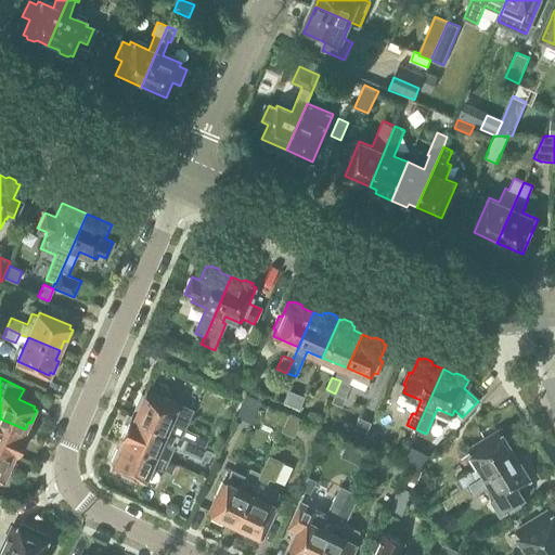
[(335,394),(332,402),(341,407),(350,386),(350,385),(340,381),(335,394)]
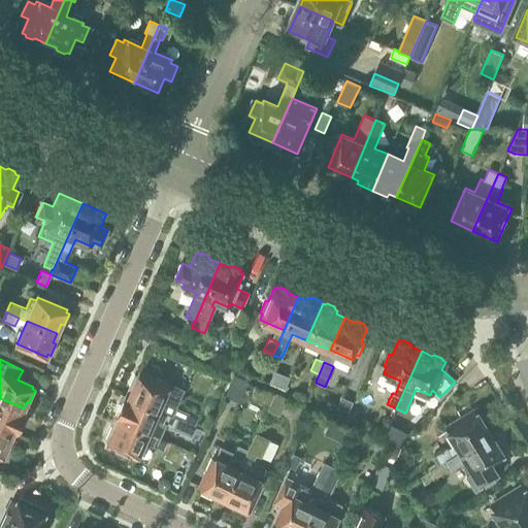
[(128,396),(128,397),(177,419),(195,426),(199,417),(174,406),(180,392),(166,386),(167,383),(156,377),(155,381),(138,373),(137,375),(134,374),(129,386),(132,388),(128,396)]
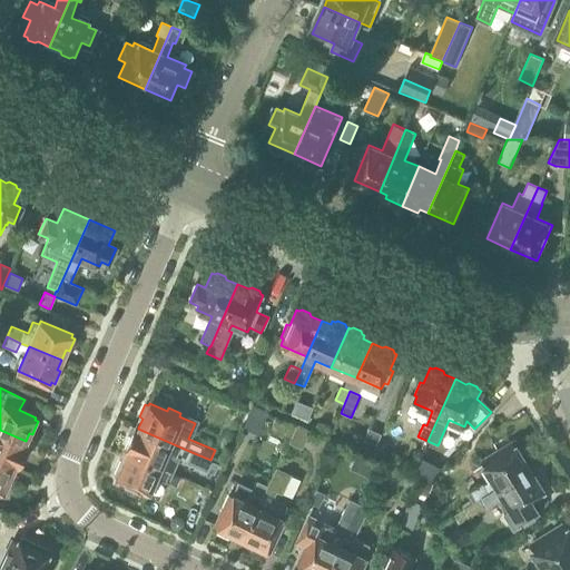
[(268,411),(252,404),(242,429),(258,435),(268,411)]
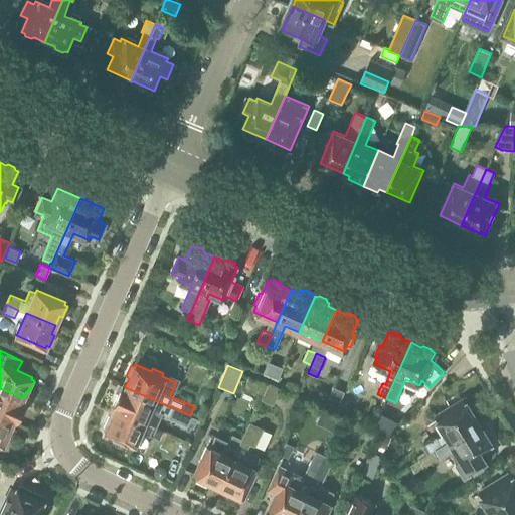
[(273,405),(281,388),(269,383),(261,399),(273,405)]
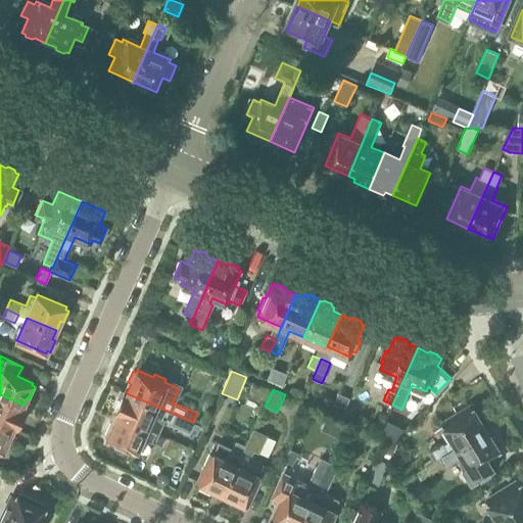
[(124,391),(113,415),(116,416),(158,434),(164,421),(172,424),(176,415),(127,393),(127,392),(124,391)]
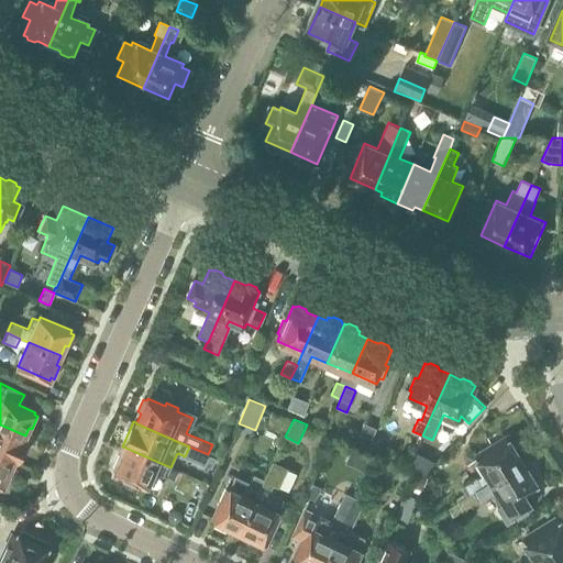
[(376,428),(363,423),(354,443),(367,449),(376,428)]
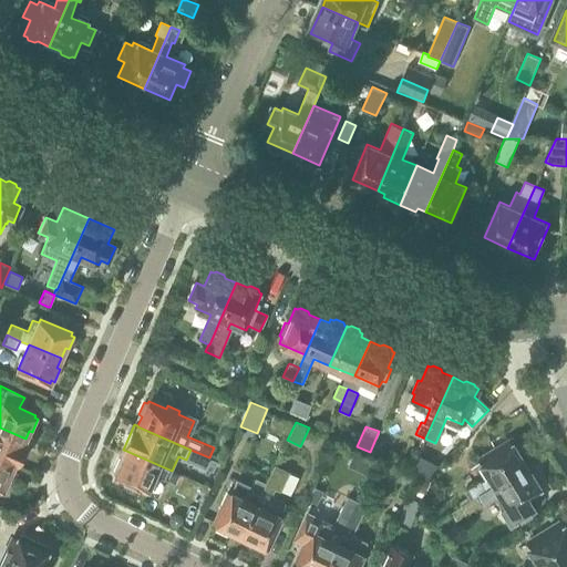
[(0,460),(13,466),(13,465),(17,466),(29,441),(24,440),(26,439),(0,428),(0,460)]
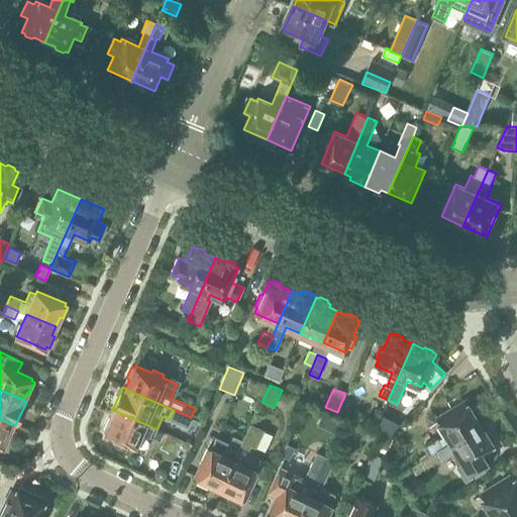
[(423,448),(428,455),(451,441),(480,423),(467,402),(437,420),(446,434),(438,440),(437,438),(426,445),(426,446),(423,448)]
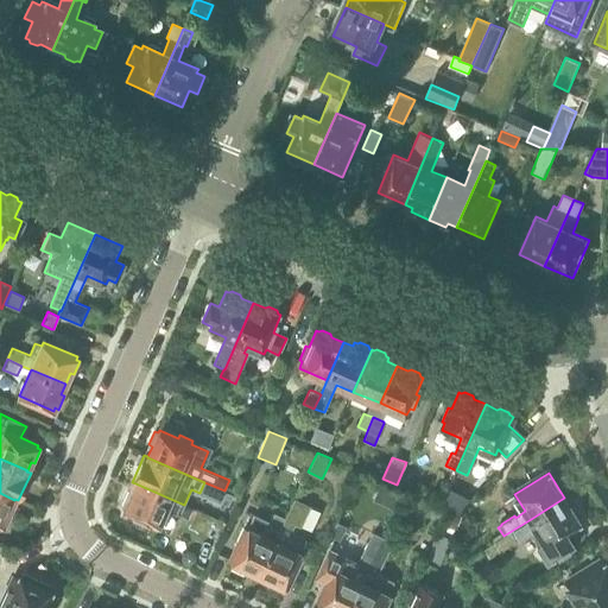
[(128,492),(122,506),(125,507),(124,510),(143,518),(141,521),(154,527),(156,524),(158,525),(159,524),(170,529),(183,515),(209,527),(214,518),(184,505),(135,483),(131,494),(128,492)]
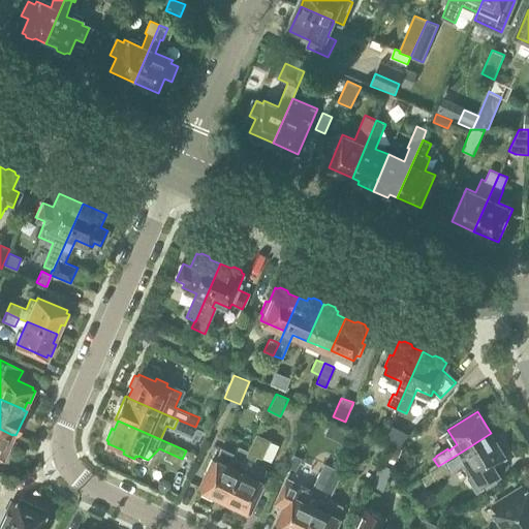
[(391,425),(384,439),(395,443),(401,430),(391,425)]
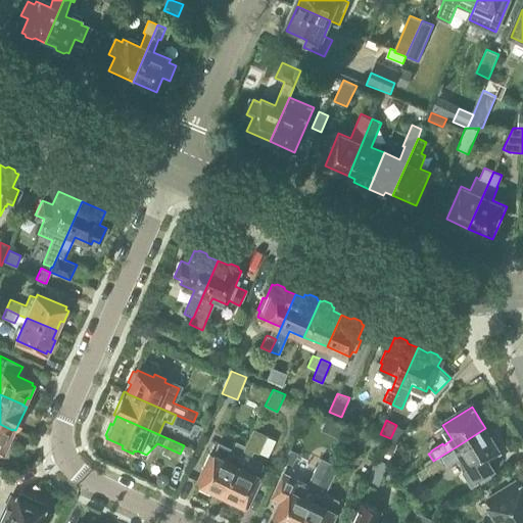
[(0,424),(0,449),(3,452),(3,449),(6,450),(11,438),(9,437),(12,430),(0,424)]
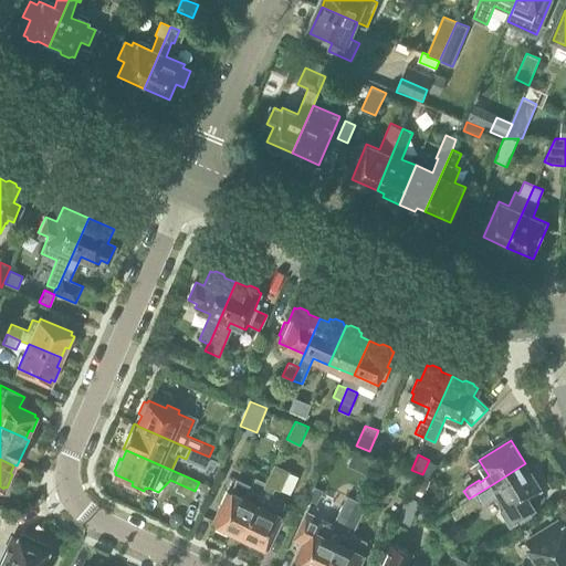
[(494,483),(469,499),(459,505),(460,505),(464,513),(464,514),(482,502),(483,503),(500,493),(509,506),(502,511),(512,525),(535,511),(526,496),(541,488),(525,463),(494,483)]
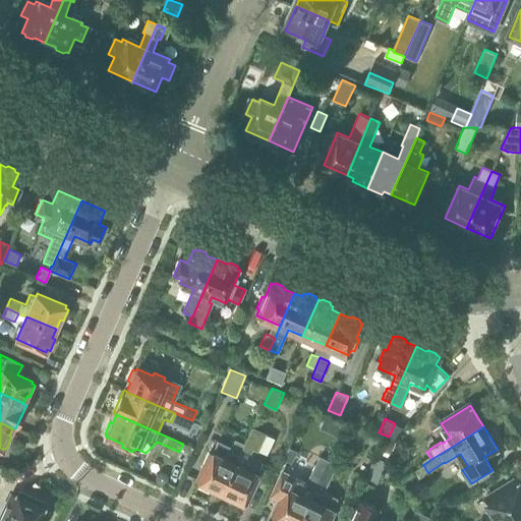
[(221,493),(245,504),(258,474),(257,473),(263,462),(249,456),(253,448),(256,449),(265,432),(251,427),(243,444),(221,493)]
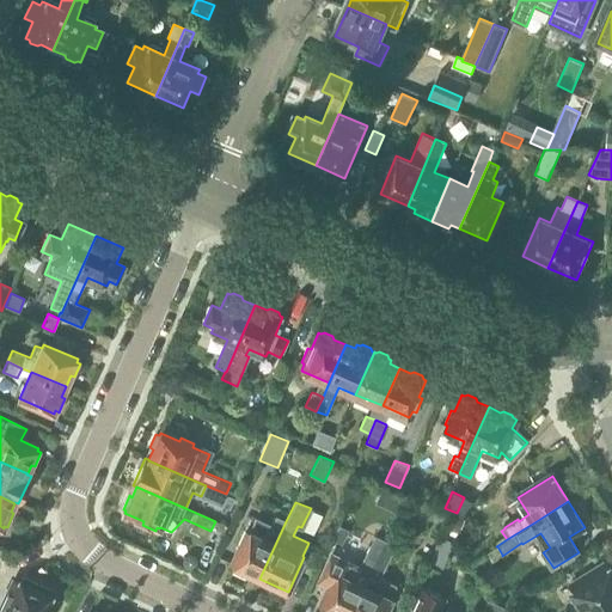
[(234,567),(259,579),(286,521),(276,516),(268,533),(252,527),(234,567)]
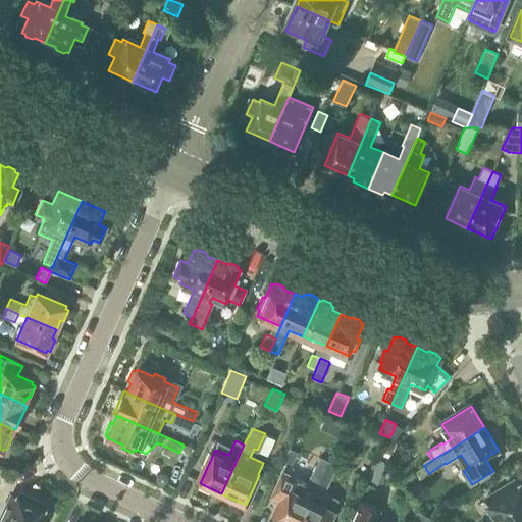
[(394,448),(383,444),(377,456),(387,461),(394,448)]
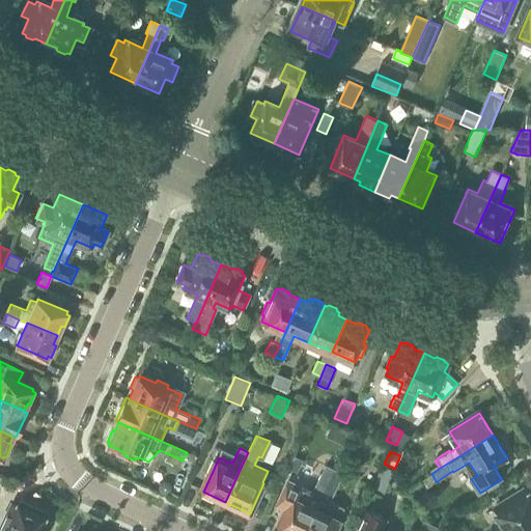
[(288,468),(297,472),(302,460),(295,456),(288,468)]
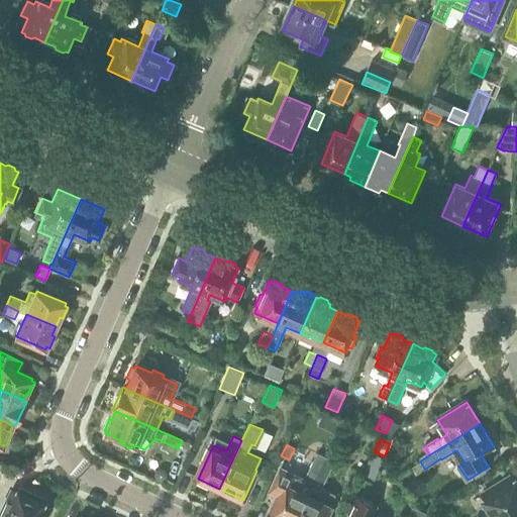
[(296,516),(325,456),(317,452),(304,480),(281,469),(270,493),(279,497),(271,513),(273,514),(272,516),(296,516)]
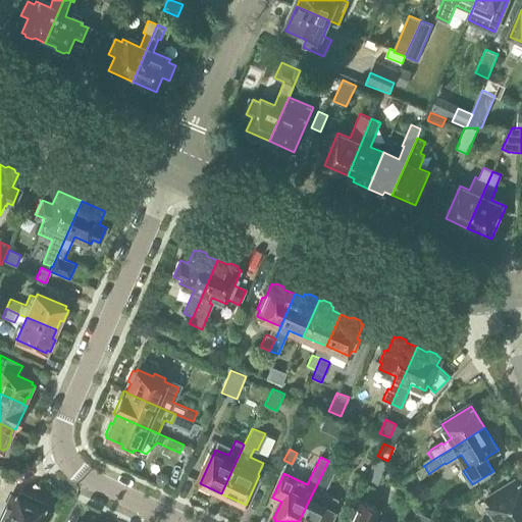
[(375,458),(365,478),(377,484),(387,463),(375,458)]
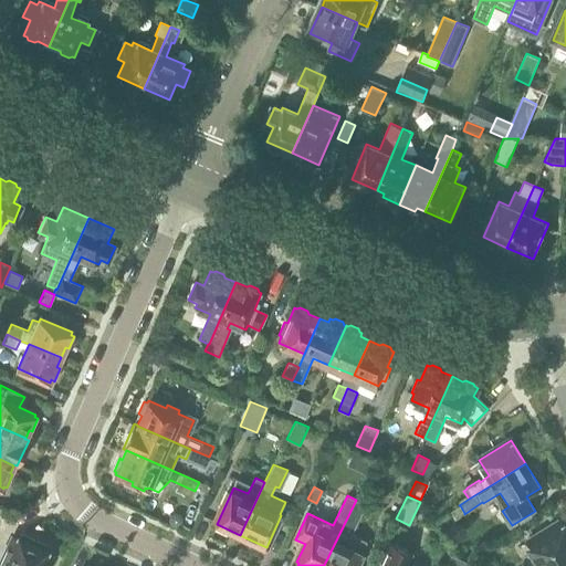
[(366,504),(356,500),(324,565),(354,565),(367,541),(352,534),(366,504)]
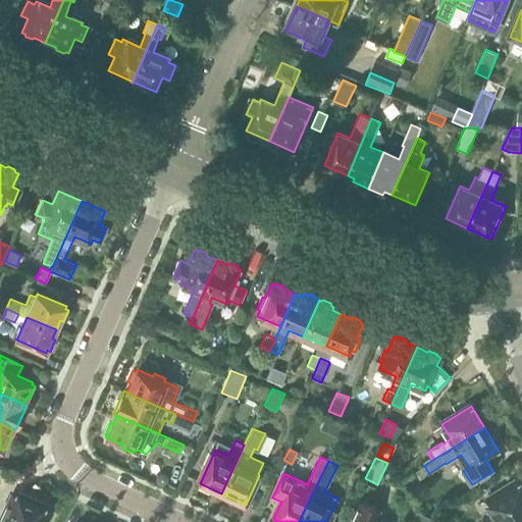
[(424,466),(415,472),(420,478),(428,473),(424,466)]
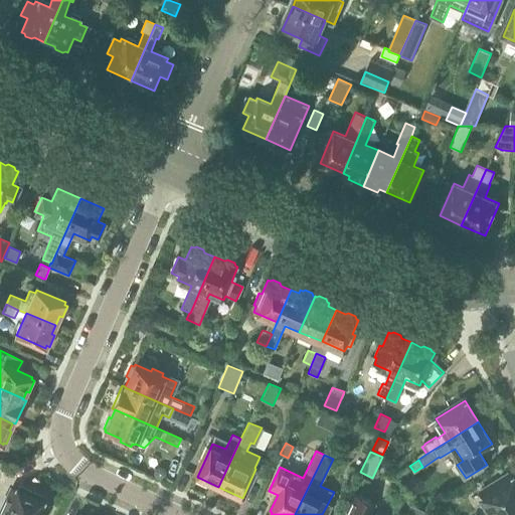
[(493,514),(514,501),(514,478),(511,477),(510,475),(480,493),(493,514)]
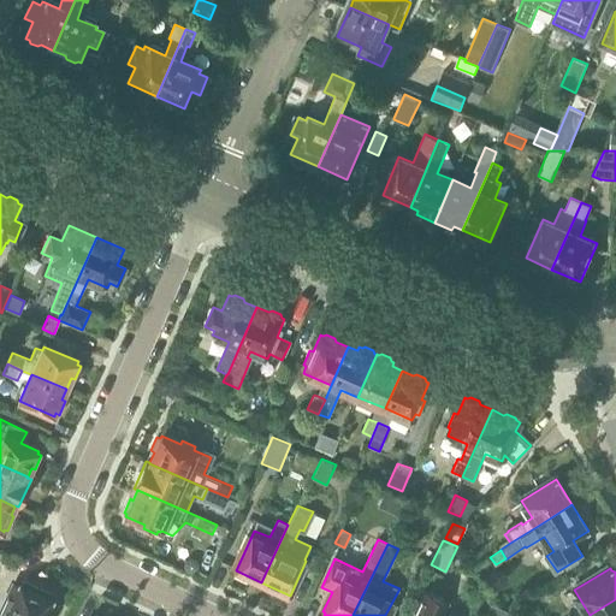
[(10,588),(0,609),(0,611),(5,614),(3,615),(43,615),(52,599),(49,598),(51,594),(23,581),(22,585),(19,584),(16,591),(10,588)]
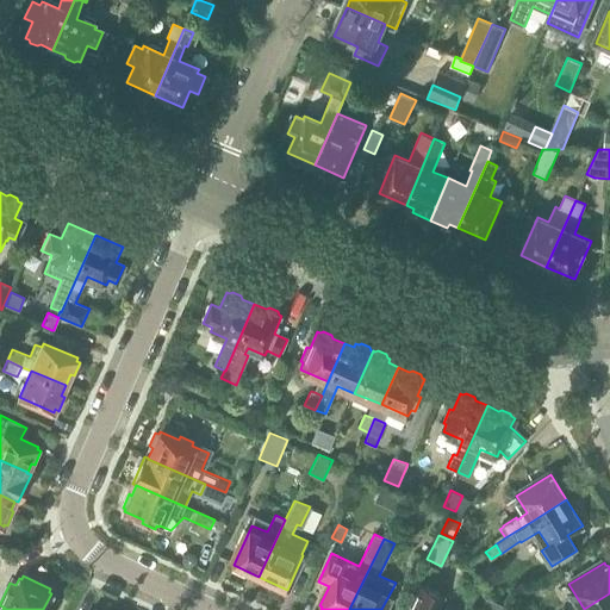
[(405,609),(437,609),(444,596),(418,584),(405,609)]
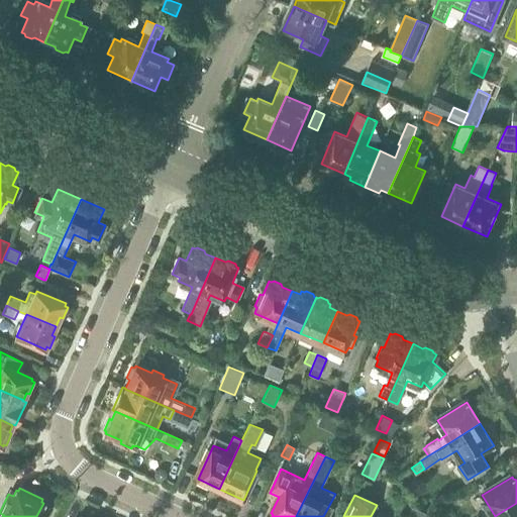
[(516,516),(516,503),(495,516),(516,516)]
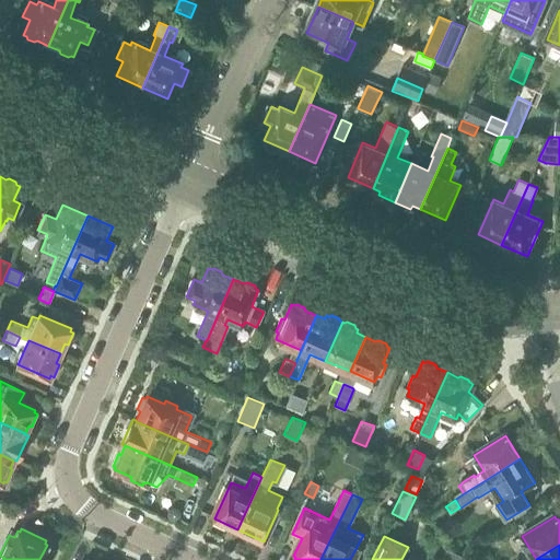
[(445,548),(440,559),(461,559),(463,557),(445,548)]
